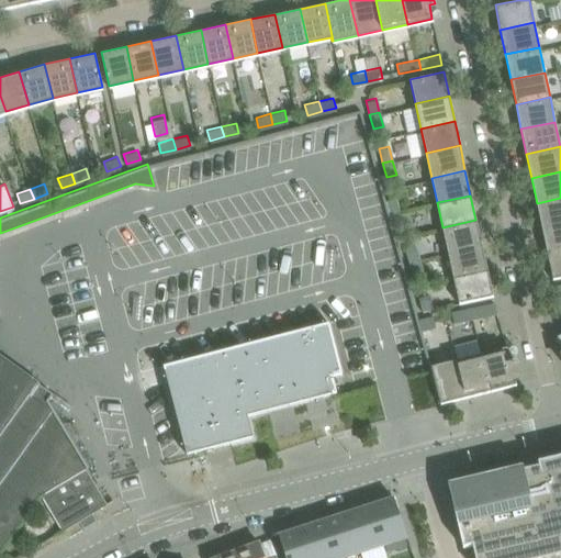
[(385,199),(389,213),(400,210),(395,197),(392,197),(385,199)]
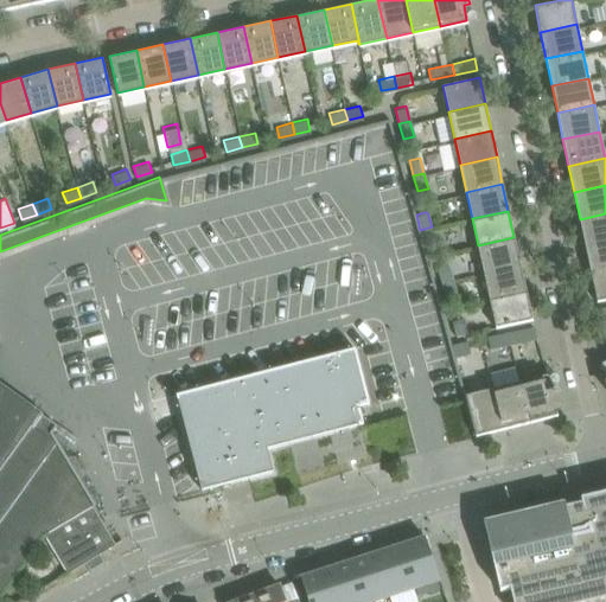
[(605,213),(580,219),(585,245),(605,241),(605,213)]
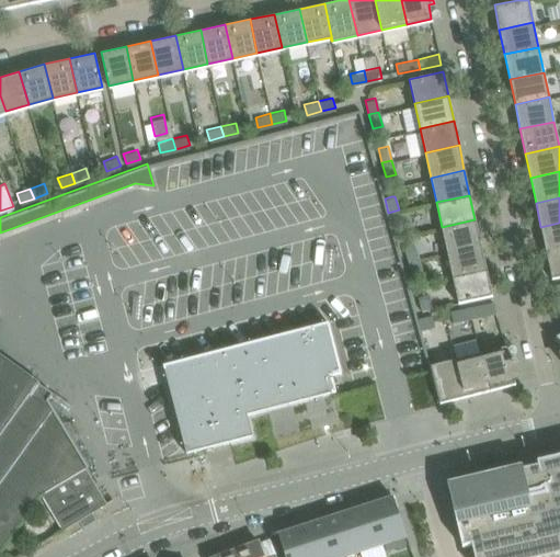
[(402,224),(399,209),(388,213),(392,227),(399,225),(402,224)]
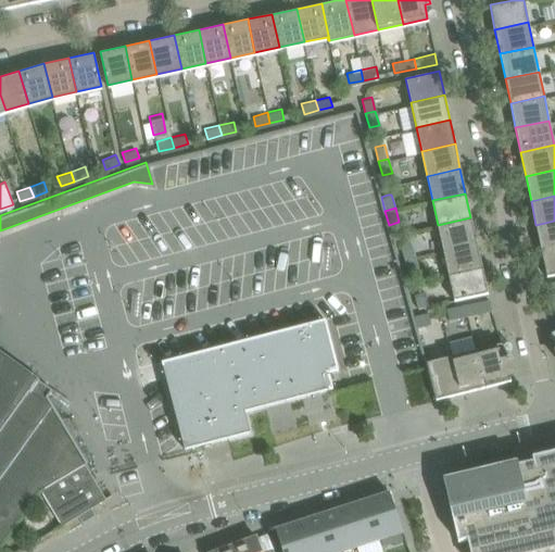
[(470,217),(438,225),(443,249),(476,242),(470,217)]
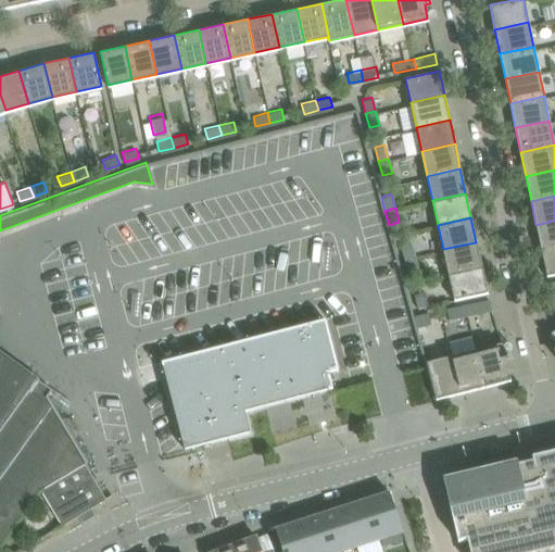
[(554,221),(535,225),(541,250),(554,247),(554,221)]
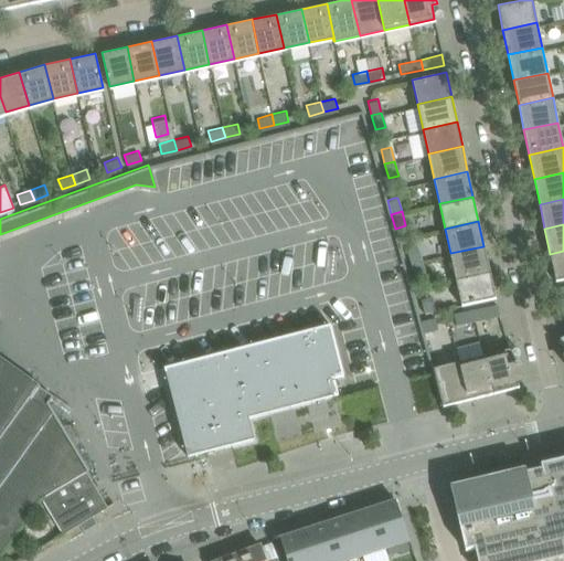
[(411,262),(422,260),(417,245),(407,247),(411,262)]
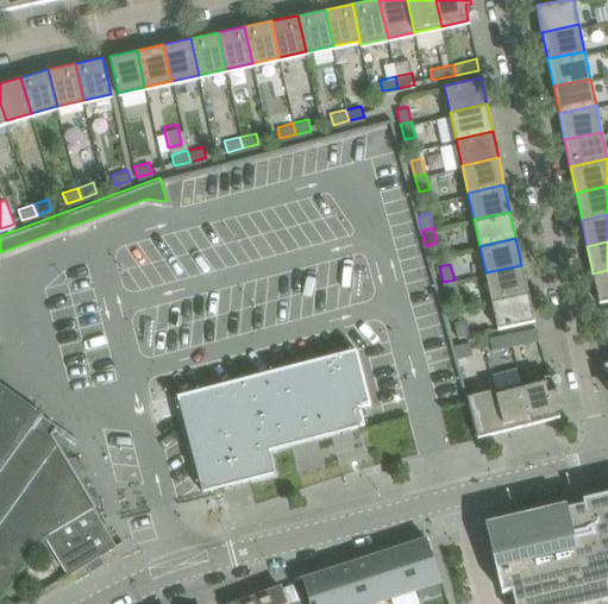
[(521,265),(486,272),(491,300),(527,291),(521,265)]
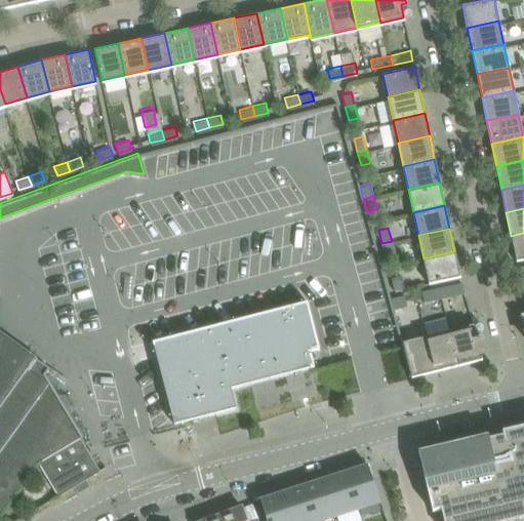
[(523,233),(511,236),(516,259),(523,256),(523,233)]
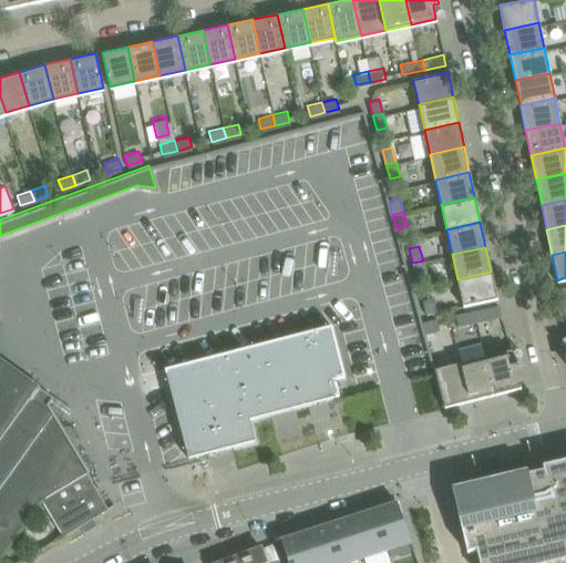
[(426,275),(423,260),(412,263),(417,277),(426,275)]
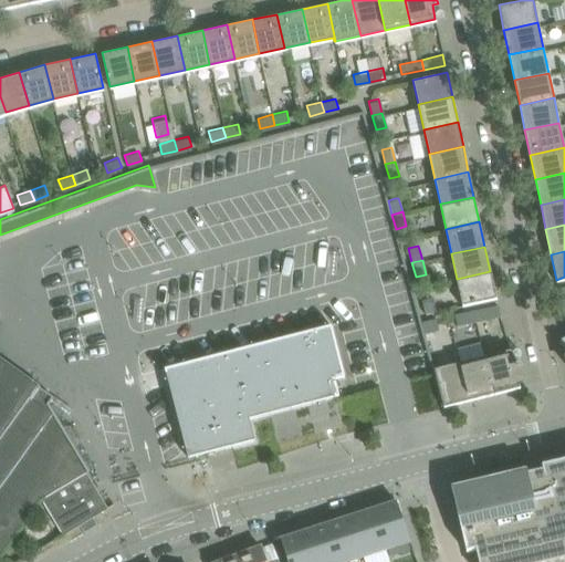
[(495,297),(490,271),(457,279),(461,303),(495,297)]
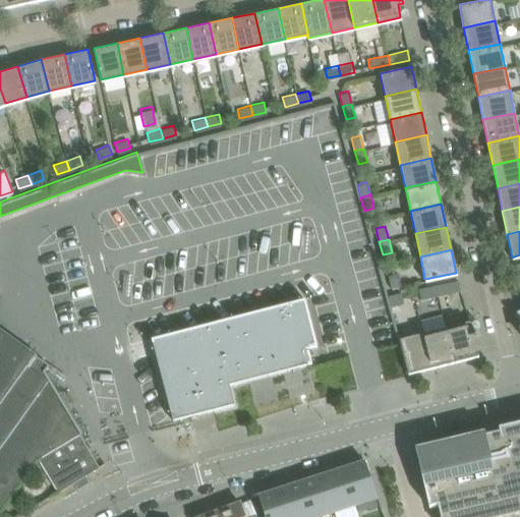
[(397,271),(388,274),(391,287),(401,284),(397,271)]
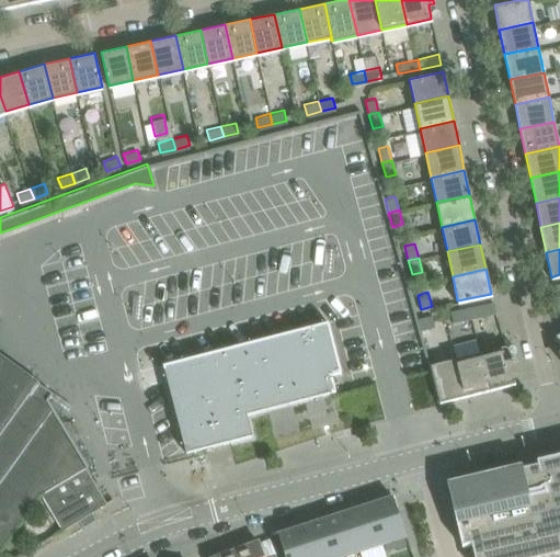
[(475,315),(495,310),(493,300),(471,305),(475,315)]
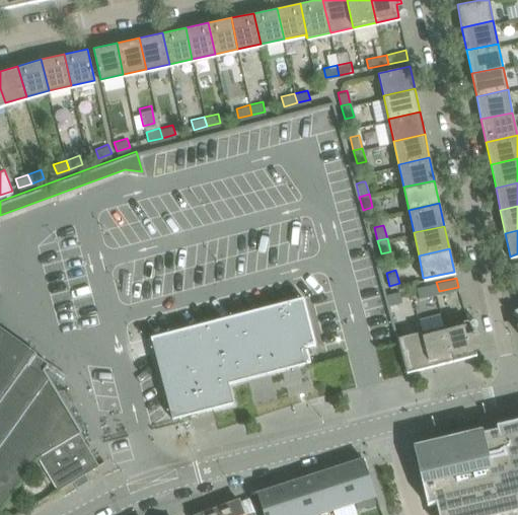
[(419,296),(439,291),(436,282),(417,286),(419,296)]
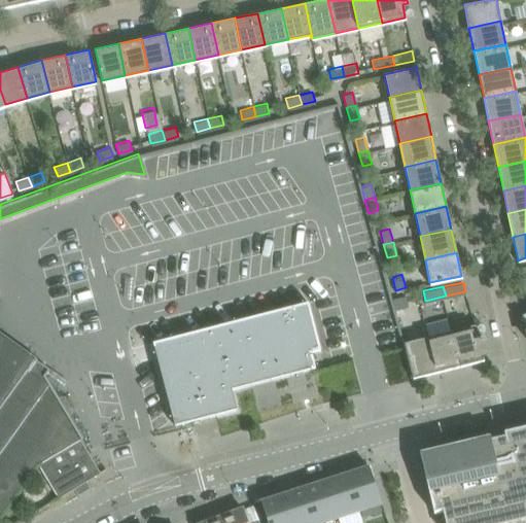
[(391,298),(394,307),(408,304),(406,294),(391,298)]
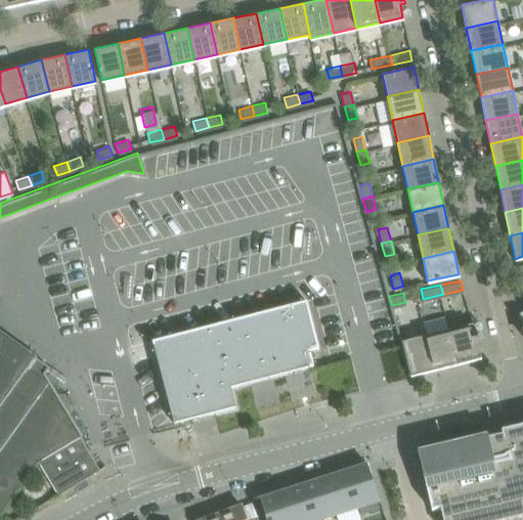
[(300,301),(184,332),(151,340),(173,421),(234,405),(229,385),(309,364),(314,363),(300,301)]
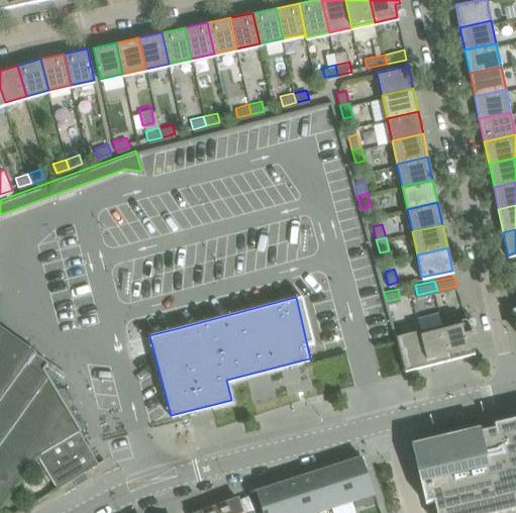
[(442,324),(451,357),(474,351),(473,345),(478,344),(474,329),(469,331),(466,318),(442,324)]
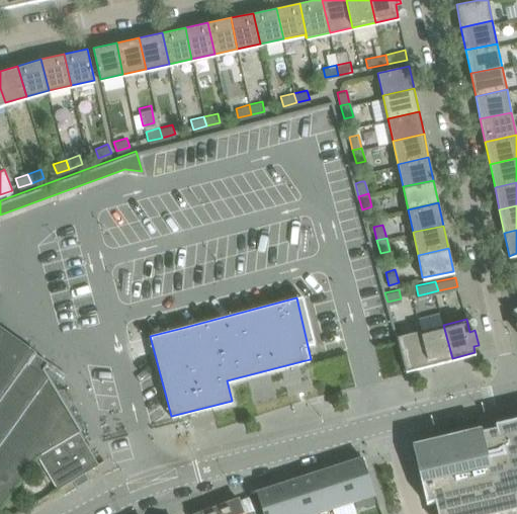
[(0,399),(35,350),(0,325),(0,399)]
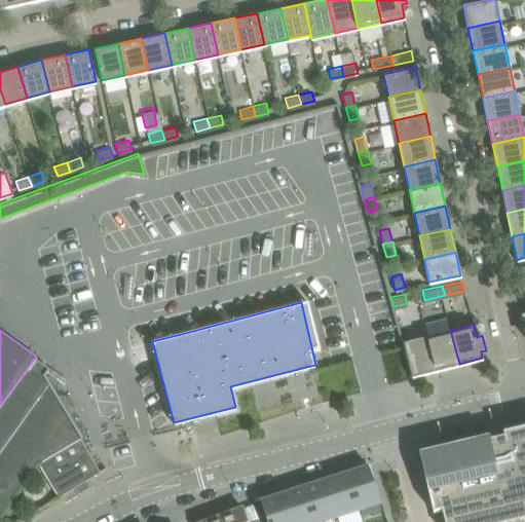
[(426,335),(436,370),(459,364),(450,330),(426,335)]
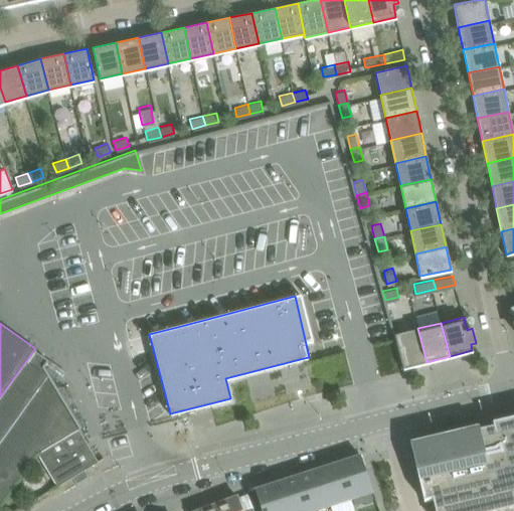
[(394,334),(403,368),(426,362),(417,328),(394,334)]
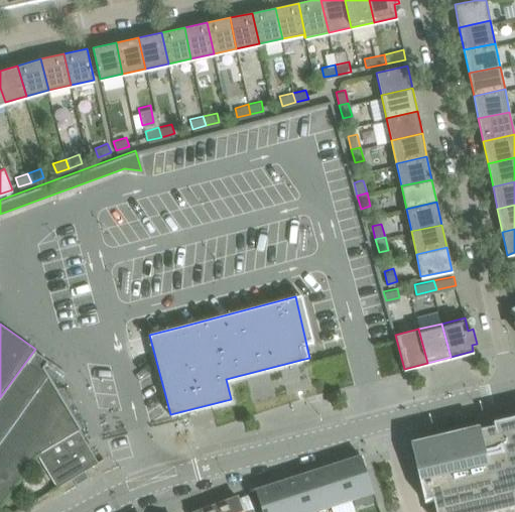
[(0,502),(34,455),(37,453),(57,486),(72,477),(76,483),(88,476),(84,470),(104,458),(103,457),(97,460),(78,428),(80,427),(55,387),(55,382),(59,385),(60,384),(40,370),(47,360),(35,351),(36,350),(35,349),(0,397),(0,502)]
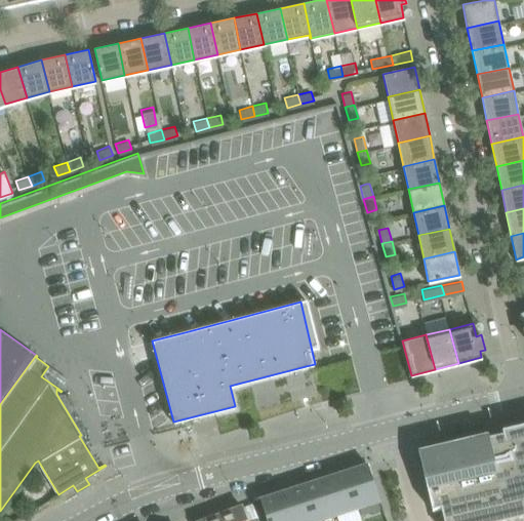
[(487,433),(417,449),(432,510),(440,507),(443,520),(499,520),(523,515),(523,424),(501,430),(504,437),(489,440),(487,433)]
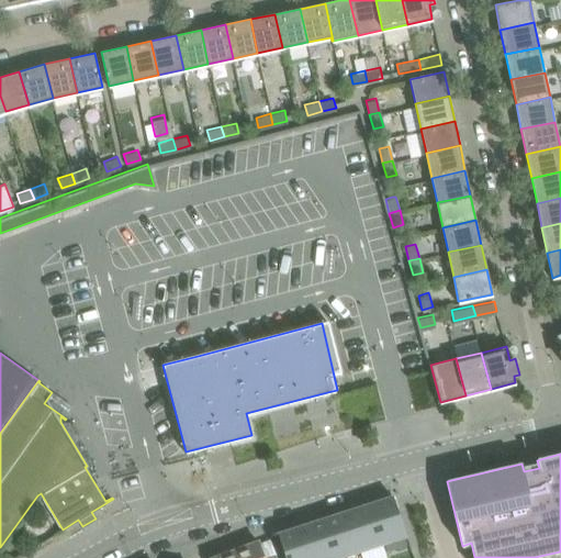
[(392,495),(369,503),(382,544),(405,536),(392,495)]
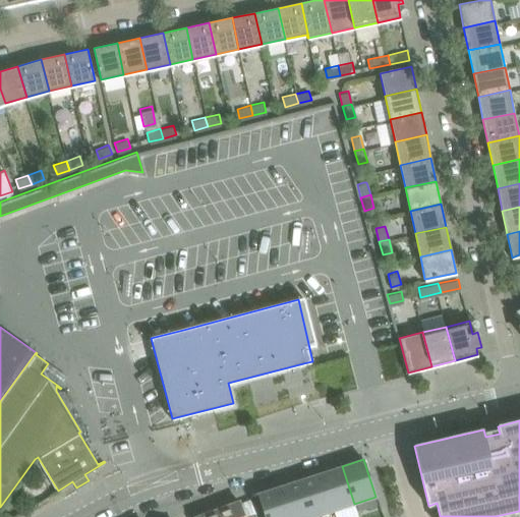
[(342,466),(321,472),(333,510),(354,504),(342,466)]
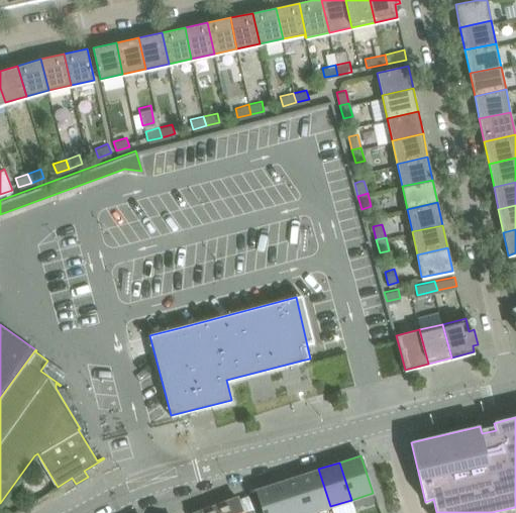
[(297,476),(309,512),(330,506),(318,469),(297,476)]
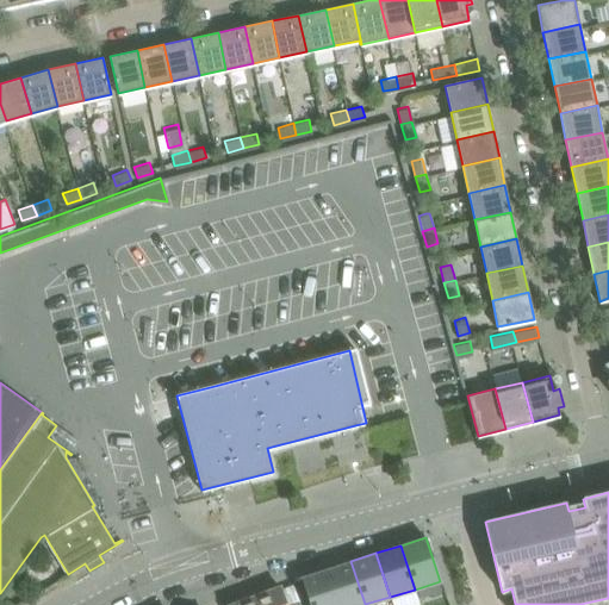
[(350,561),(325,569),(336,604),(364,604),(365,604),(350,561)]
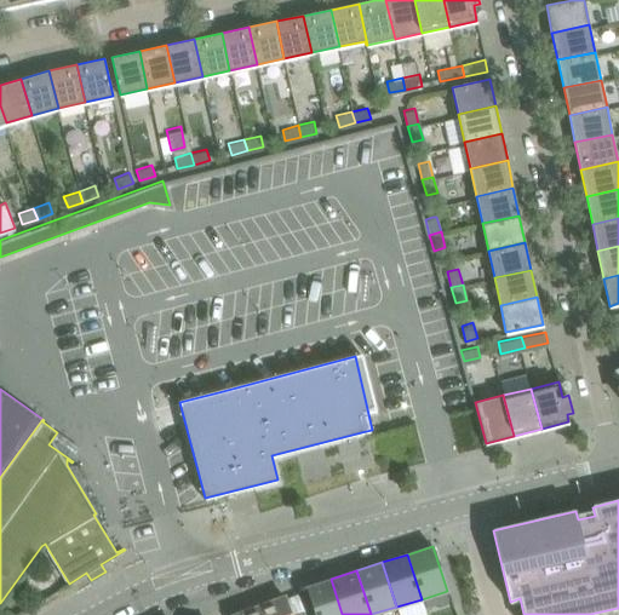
[(342,614),(331,579),(305,586),(314,614),(342,614)]
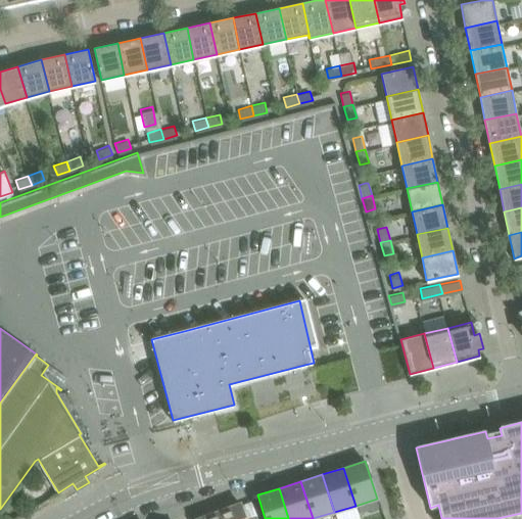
[(258,518),(256,515),(246,518),(240,502),(219,510),(222,518),(258,518)]
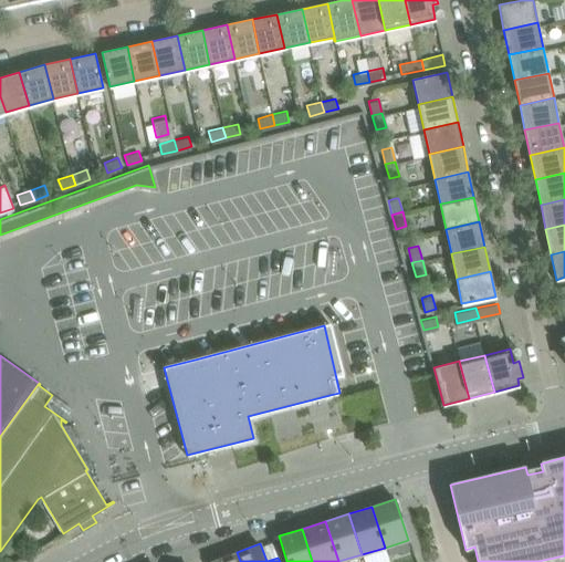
[(240,561),(237,552),(211,561),(240,561)]
